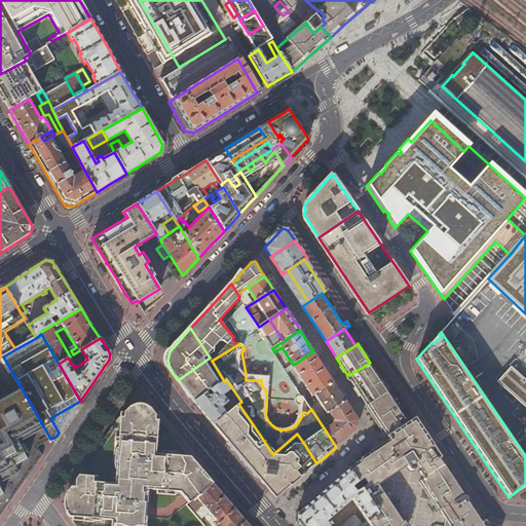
[(315,395),(334,382),(324,367),(313,351),(293,365),(286,369),(288,373),(295,368),(312,397),(315,395)]
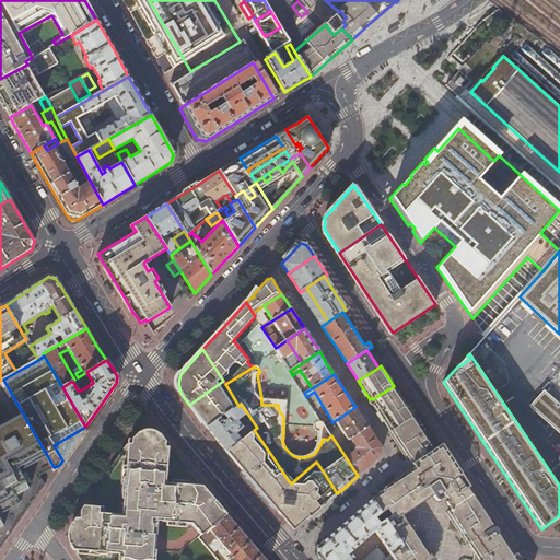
[(55,471),(55,470),(54,467),(3,380),(0,381),(0,470),(25,514),(27,511),(19,494),(28,489),(30,490),(39,493),(42,490),(46,485),(41,476),(54,469),(55,471)]
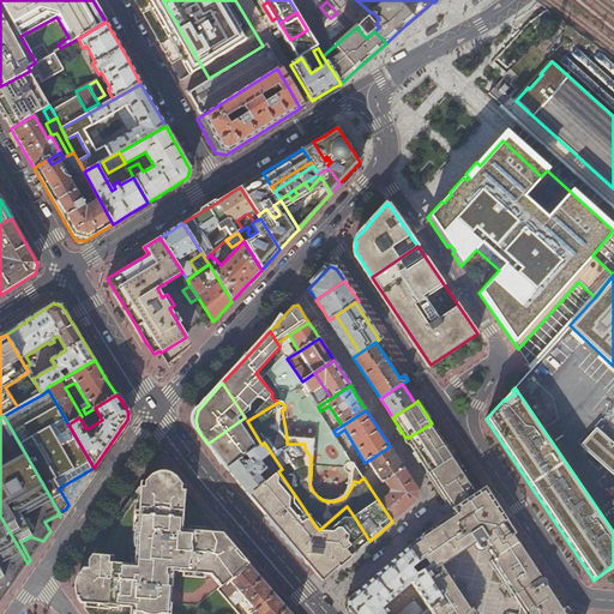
[(262,445),(247,421),(245,417),(208,444),(218,458),(227,470),(262,445)]
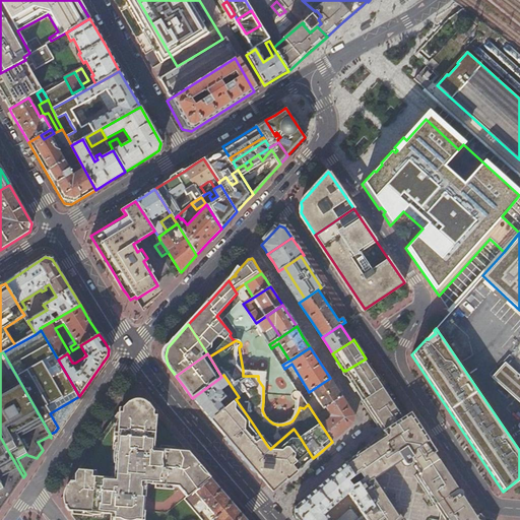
[(363,400),(384,386),(366,359),(345,371),(348,375),(347,376),(348,377),(354,387),(363,400)]
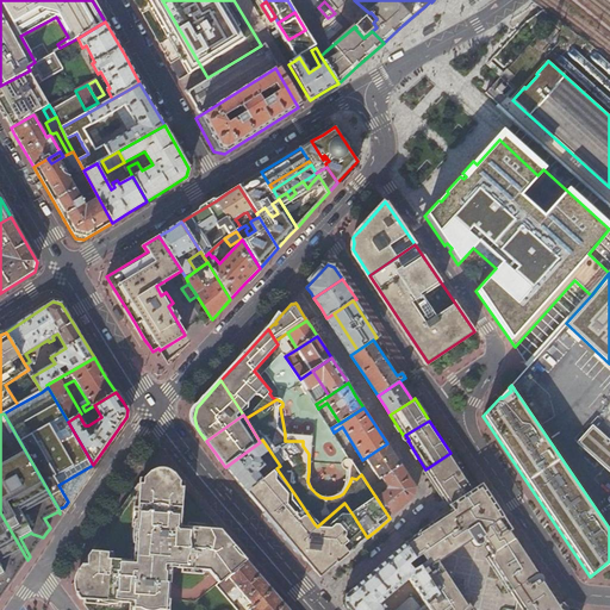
[(609,440),(593,425),(578,442),(609,471),(609,440)]
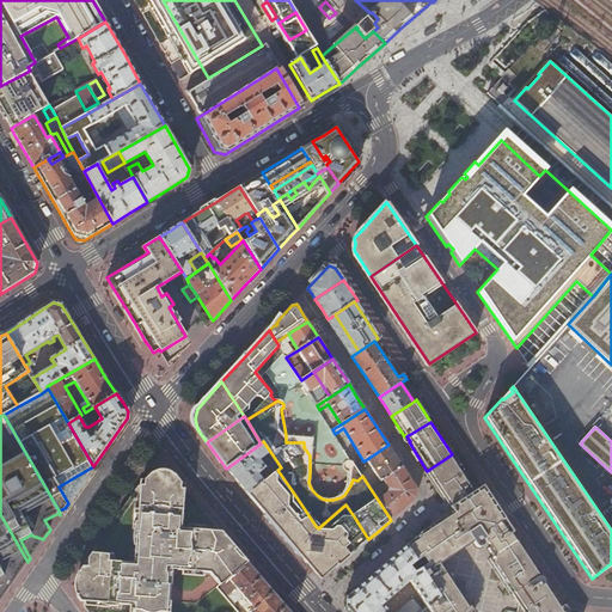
[(357,481),(362,476),(356,466),(354,463),(349,465),(349,479),(347,484),(346,489),(342,494),(337,496),(334,497),(329,497),(323,495),(318,494),(314,490),(313,485),(312,481),(314,438),(286,435),(286,442),(304,442),(304,447),(310,456),(310,473),(308,483),(312,490),(317,495),(322,499),(326,500),(332,500),(341,497),(344,495),(347,491),(350,485),(353,479),(357,481)]
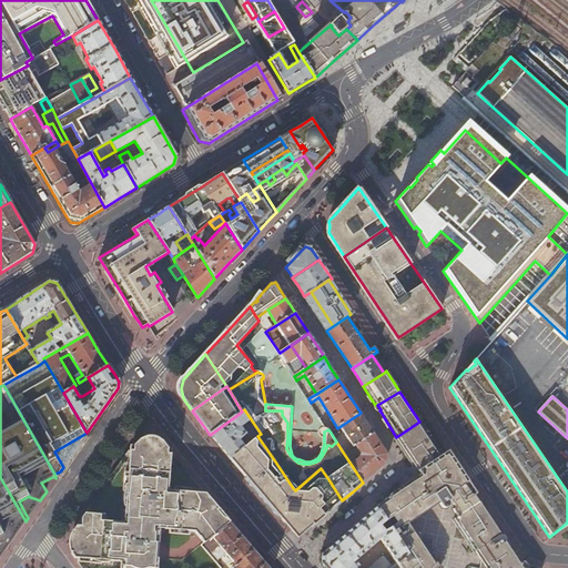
[(242,412),(210,435),(220,446),(231,458),(244,447),(240,440),(249,433),(246,430),(244,433),(241,428),(249,422),(242,412)]
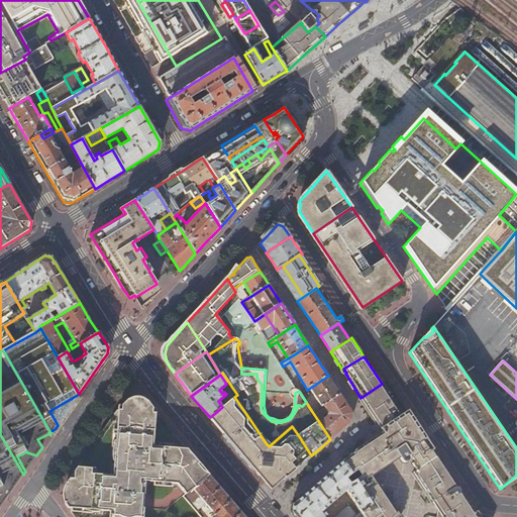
[(324,405),(340,395),(334,385),(328,376),(310,388),(322,406),(324,405)]
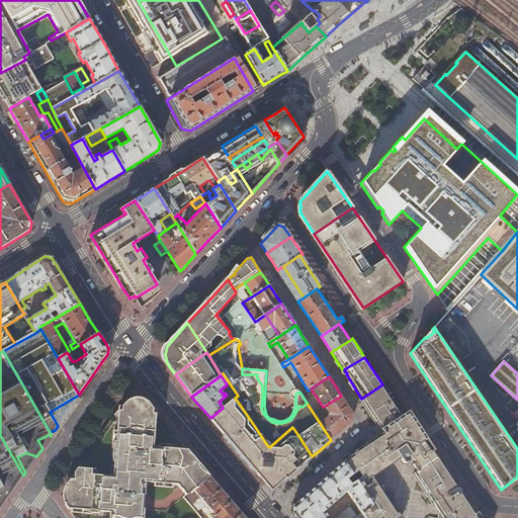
[(362,400),(383,385),(382,384),(361,399),(362,400)]
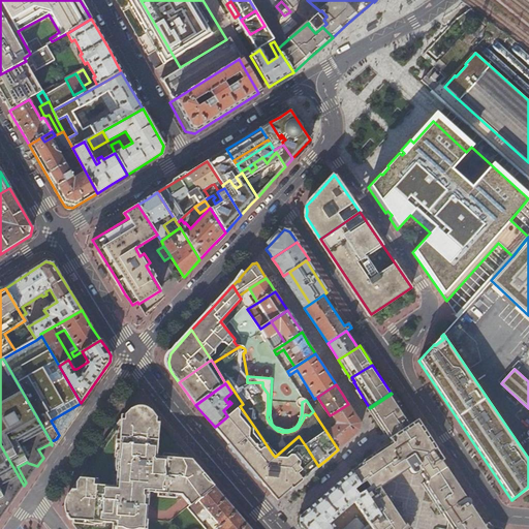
[(411,424),(392,394),(370,408),(372,411),(374,415),(377,421),(391,442),(390,442),(406,467),(407,466),(410,472),(412,473),(413,474),(414,474),(416,473),(417,472),(418,471),(418,470),(417,468),(417,467),(419,466),(424,472),(421,474),(426,480),(422,483),(441,514),(444,512),(448,520),(445,528),(499,528),(500,528),(489,528),(488,526),(487,525),(419,424),(416,426),(414,422),(411,424)]
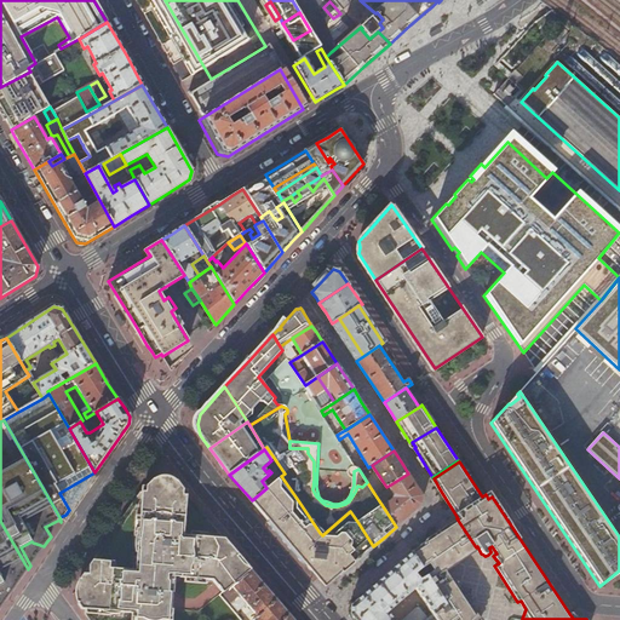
[(367,482),(372,480),(366,469),(361,472),(367,482)]
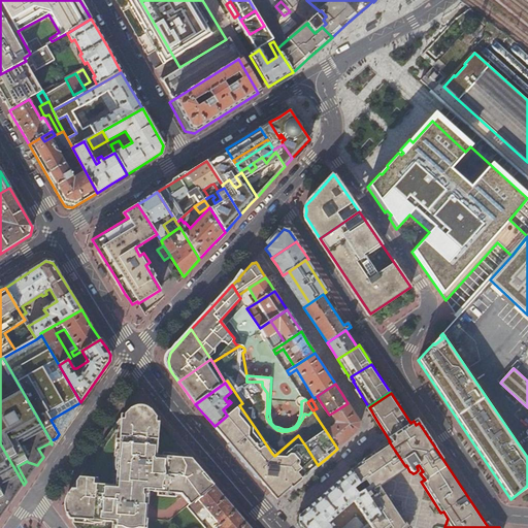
[(326,431),(337,449),(359,429),(360,423),(354,413),(348,403),(331,414),(335,421),(335,424),(326,431)]
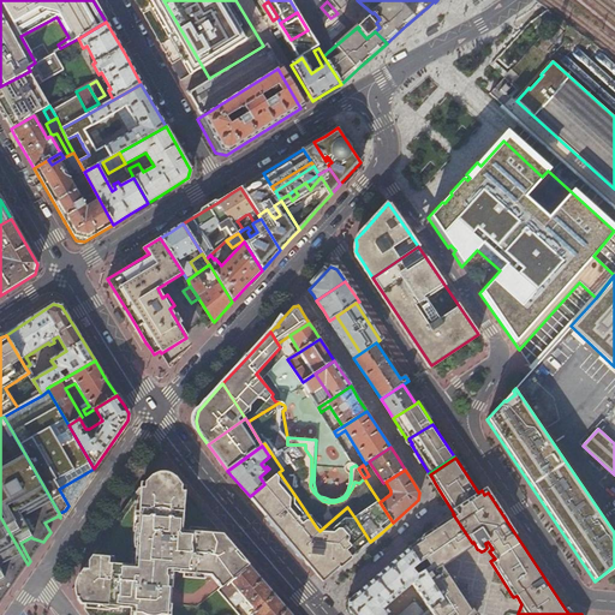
[(279,472),(264,484),(250,496),(258,507),(268,519),(296,496),(279,472)]
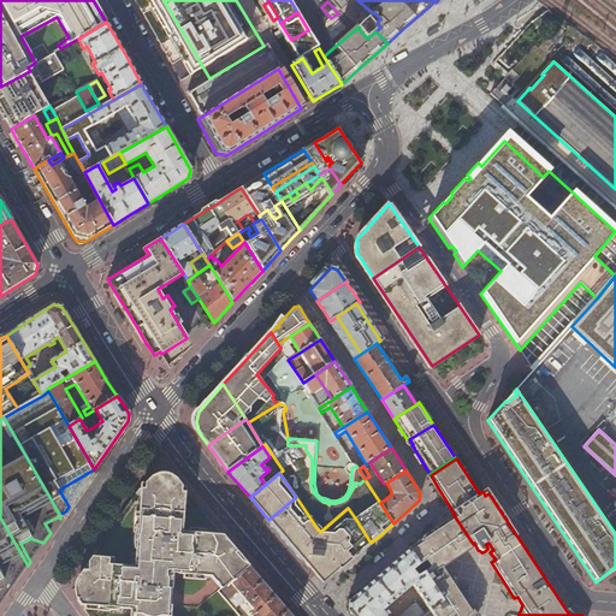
[(131,534),(154,520),(190,497),(175,478),(169,477),(158,485),(159,489),(124,511),(120,516),(131,534)]
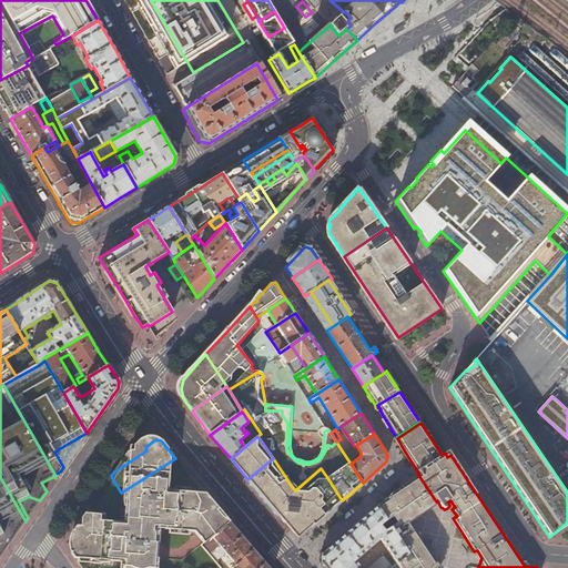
[(128,452),(114,472),(146,450),(145,447),(155,439),(140,439),(128,452)]
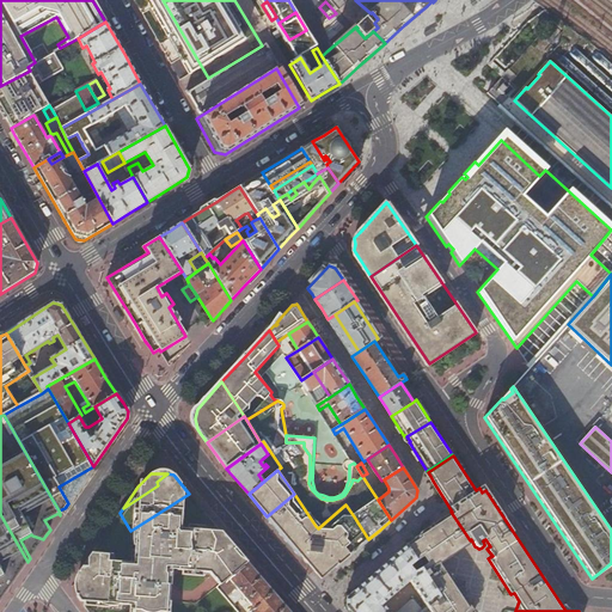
[(371,489),(374,485),(375,485),(367,473),(362,476),(371,489)]
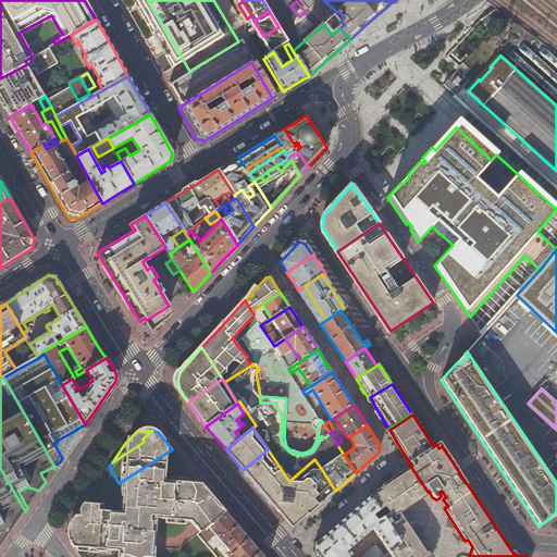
[(139,470),(151,489),(169,517),(193,502),(199,511),(214,498),(210,493),(203,486),(194,474),(172,449),(139,470)]
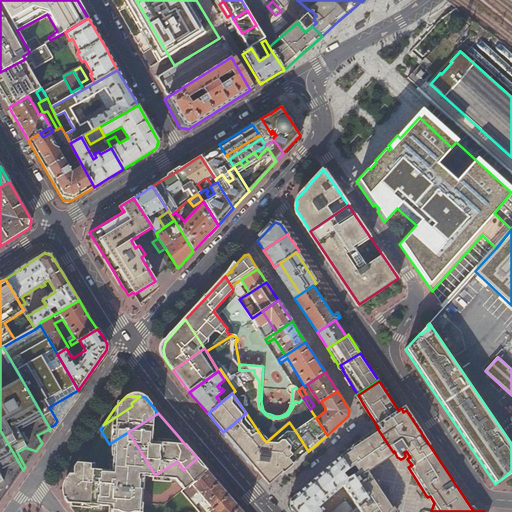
[(264,440),(246,413),(223,432),(232,443),(240,451),(242,450),(244,453),(264,440)]
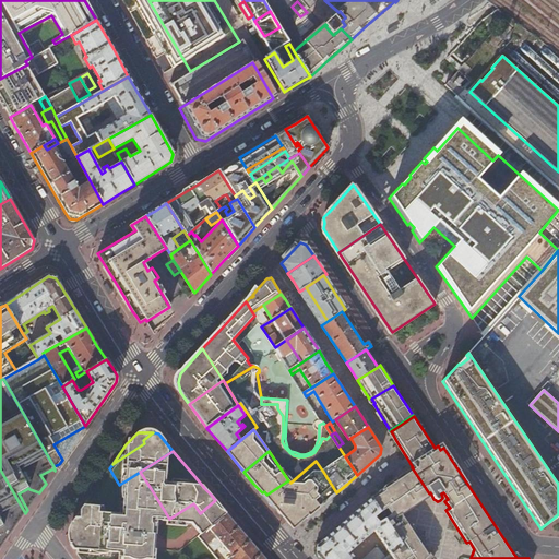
[(290,483),(288,480),(266,495),(269,497),(266,498),(270,502),(273,506),(276,507),(277,509),(277,511),(280,513),(282,514),(284,515),(286,515),(287,518),(287,521),(288,523),(290,525),(293,525),(295,525),(297,524),(299,523),(300,521),(300,519),(301,516),(309,515),(319,508),(305,487),(323,472),(316,461),(290,483)]
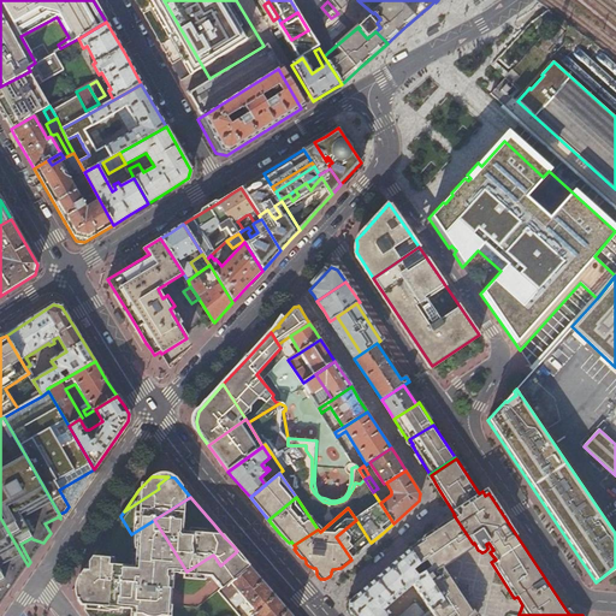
[(443,600),(451,615),(477,615),(451,578),(449,580),(440,567),(461,552),(473,544),(454,515),(443,522),(428,533),(424,537),(424,538),(419,543),(409,549),(420,567),(424,573),(443,600)]
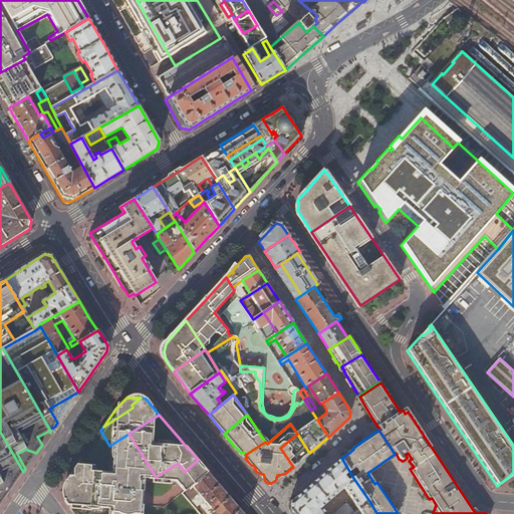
[(88,449),(103,477),(140,451),(129,434),(109,446),(100,431),(88,449)]
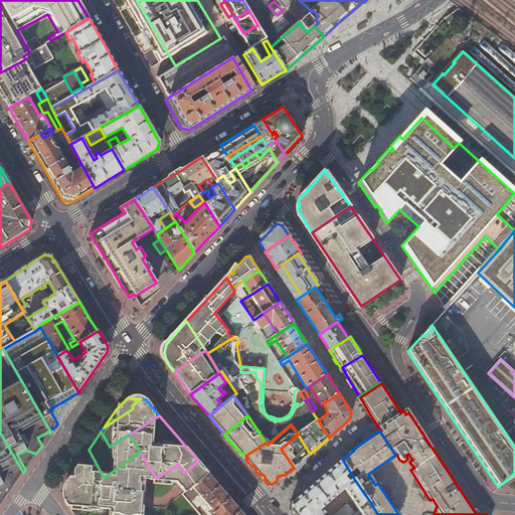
[(18,480),(23,473),(0,433),(0,472),(11,489),(18,480)]
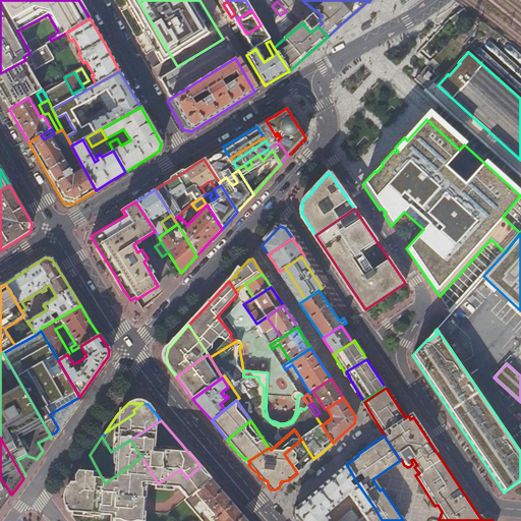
[(305,466),(313,459),(301,440),(284,454),(297,473),(305,466)]
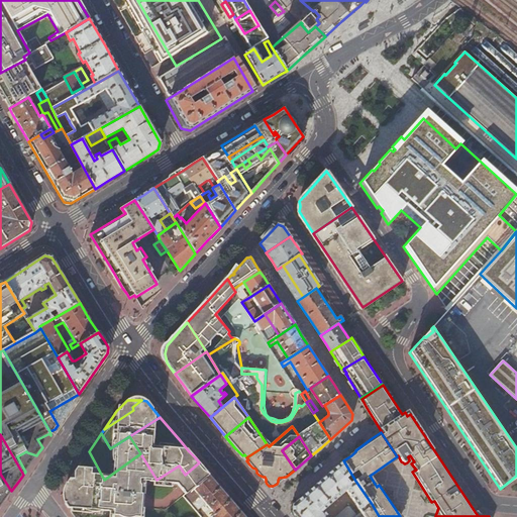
[(322,448),(321,447),(311,455),(303,462),(295,470),(286,477),(291,476),(322,448)]
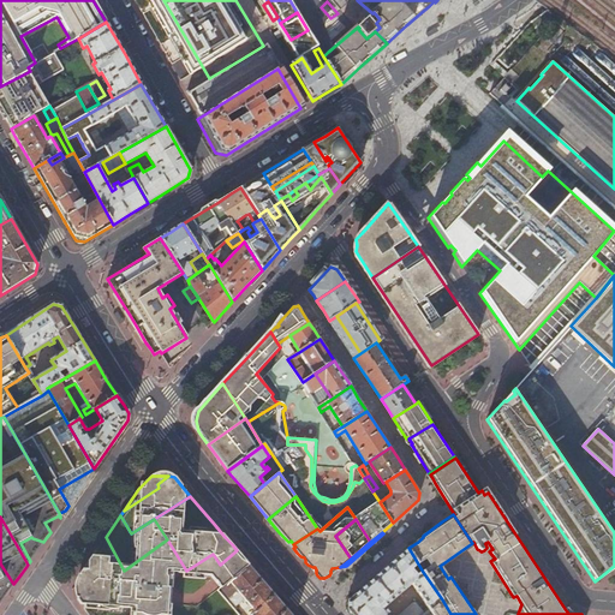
[(77,598),(79,603),(124,571),(106,537),(90,559),(79,574),(77,598)]
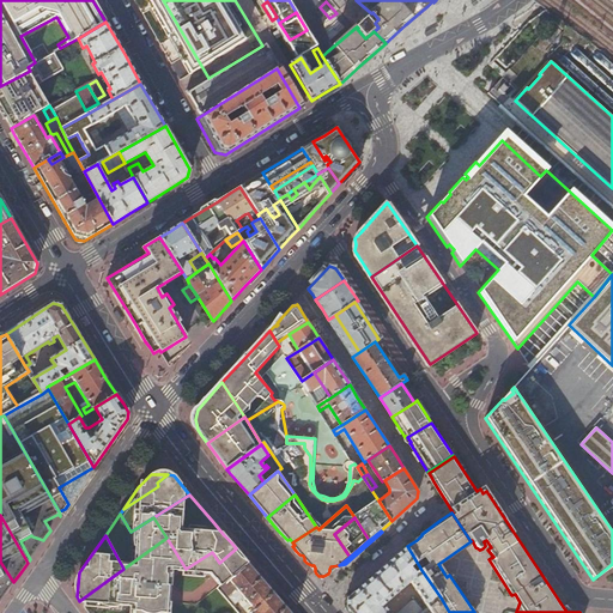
[(235,575),(248,564),(243,557),(236,548),(219,563),(212,552),(186,569),(167,538),(123,569),(79,601),(87,612),(162,612),(162,602),(158,602),(158,589),(164,588),(164,569),(171,568),(171,569),(175,572),(202,571),(218,589),(235,575)]
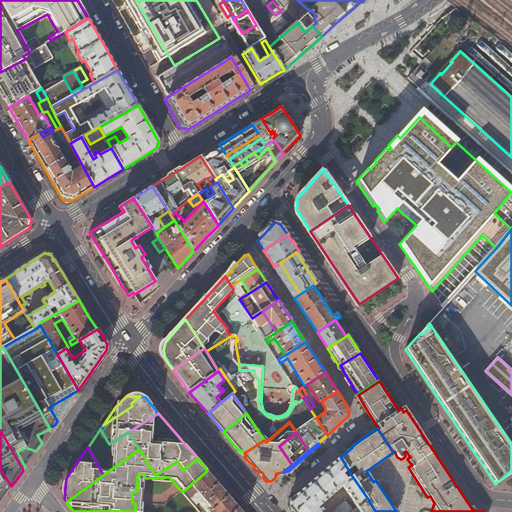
[(344,475),(349,471),(340,456),(290,500),(289,508),(292,511),(351,511),(358,507),(368,499),(352,476),(348,480),(344,475)]
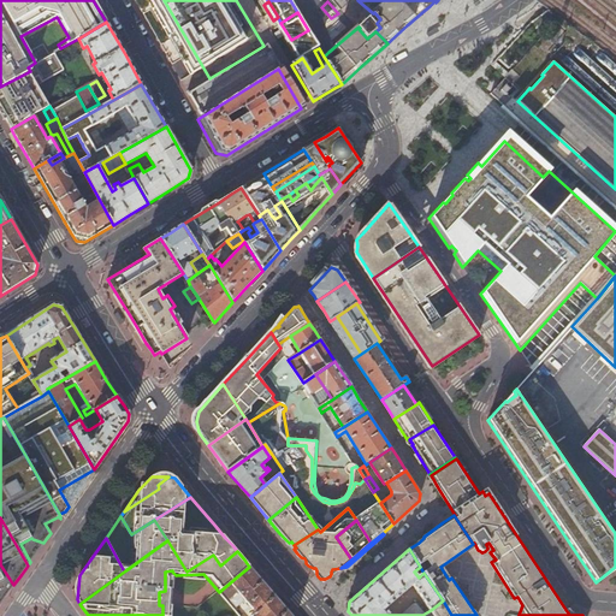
[(0,604),(6,596),(13,585),(0,564),(0,604)]
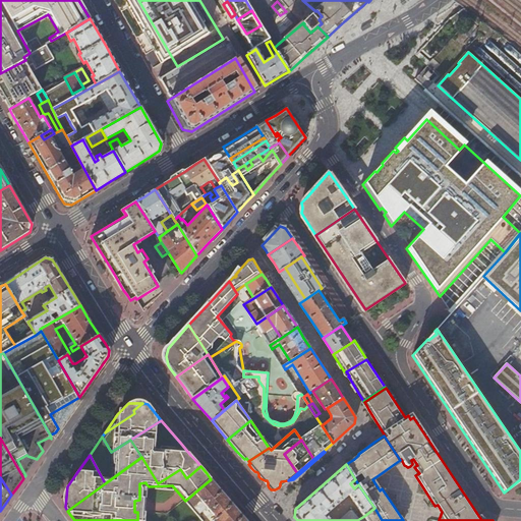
[(246,520),(230,501),(211,479),(199,488),(185,501),(193,510),(195,508),(199,513),(207,507),(216,518),(212,520),(246,520)]
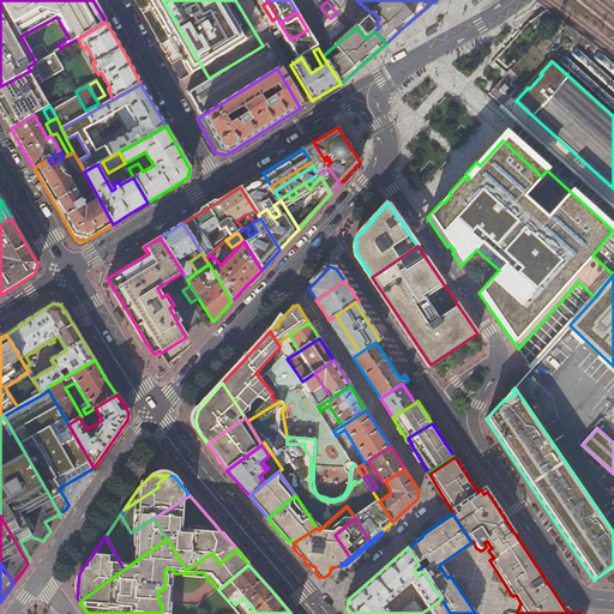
[(429,608),(433,613),(450,613),(441,599),(429,608)]
